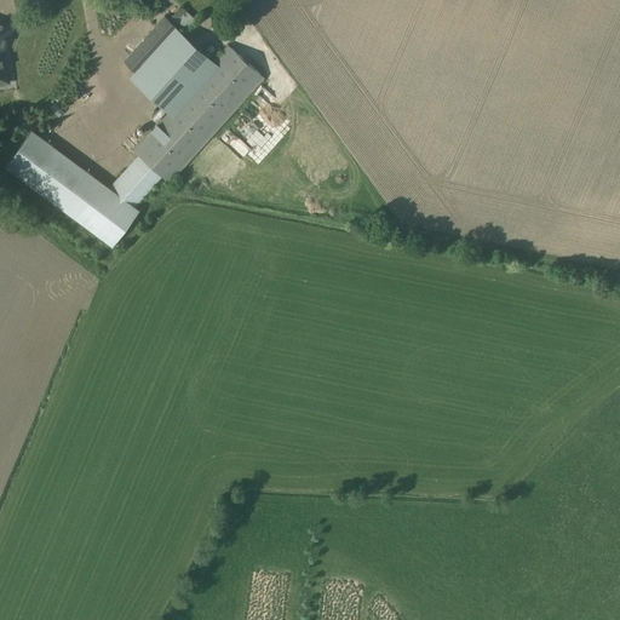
[(120,5),(109,18),(116,24),(127,11),(120,5)]
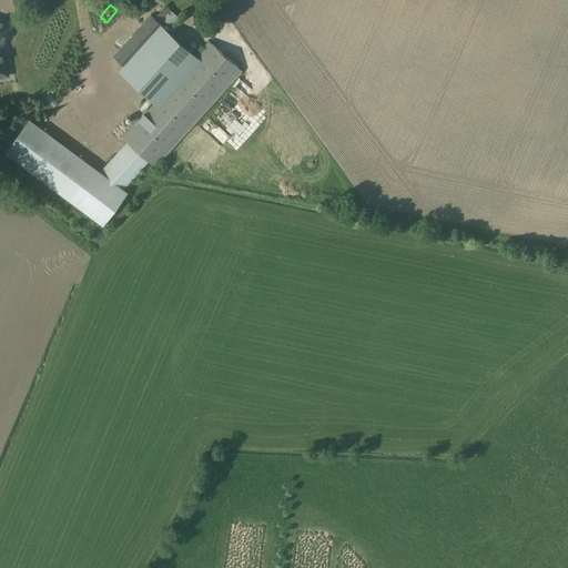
[(113,56),(127,68),(163,27),(151,14),(113,56)]
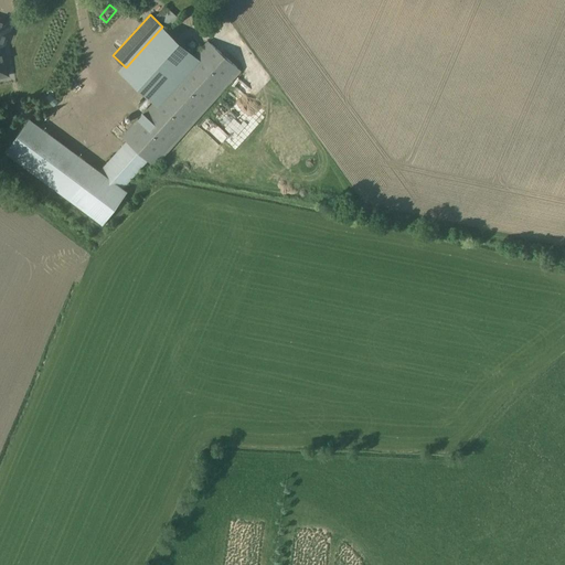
[(0,45),(1,46),(9,23),(0,20),(0,75),(1,75),(0,66),(0,65),(3,65),(1,51),(0,51),(0,45)]
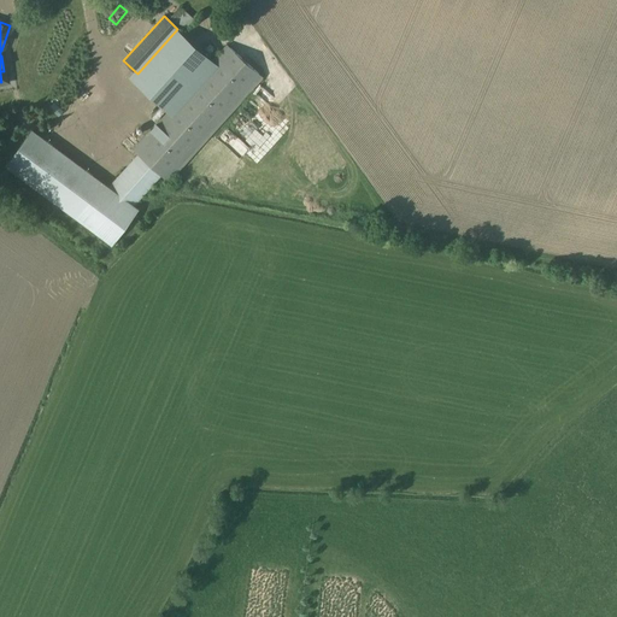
[(225,45),(133,148),(137,153),(109,187),(30,129),(17,148),(13,146),(7,153),(11,156),(4,165),(111,245),(139,209),(134,205),(162,175),(169,181),(262,77),(225,45)]
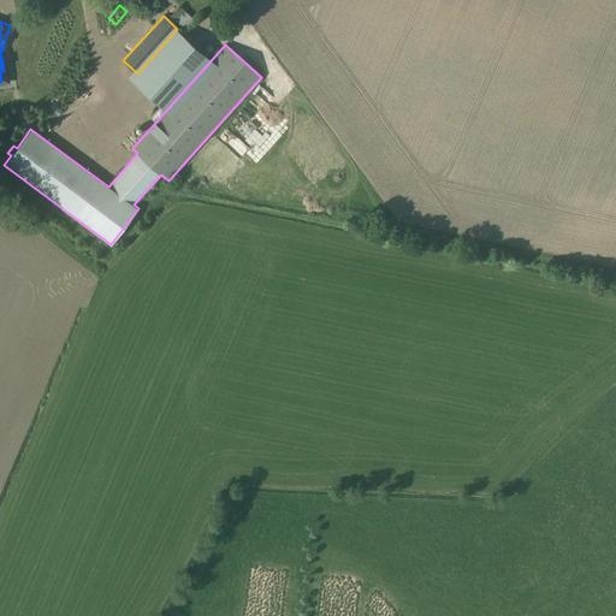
[(118,138),(124,147),(138,138),(132,129),(118,138)]
